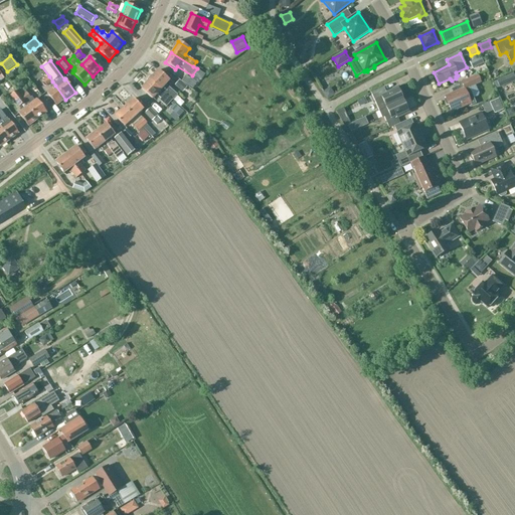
[(159,70),(150,80),(170,99),(172,101),(177,96),(165,84),(169,80),(159,70)]
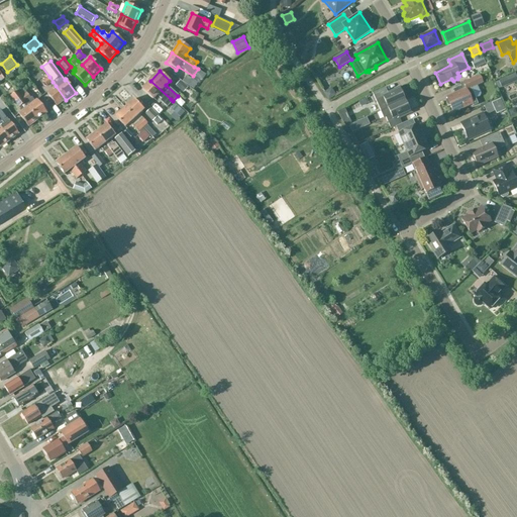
[(516,77),(515,74),(499,81),(502,89),(516,81),(516,77)]
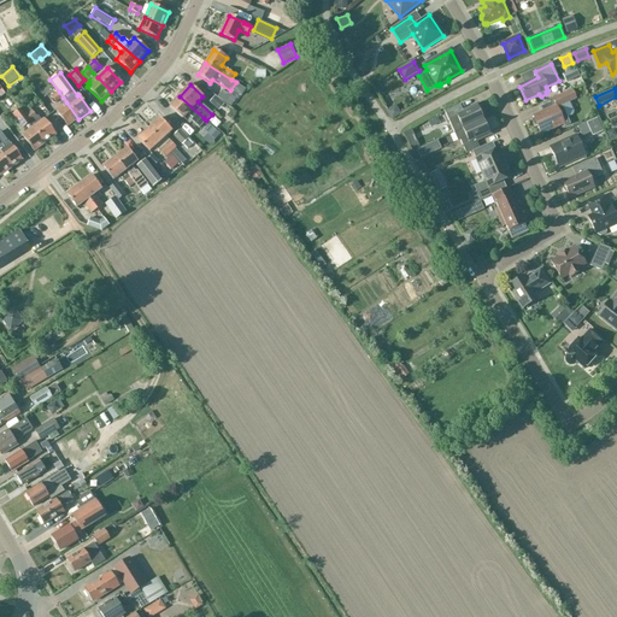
[(538,127),(541,135),(563,124),(565,127),(570,124),(566,116),(562,118),(560,115),(565,112),(562,106),(576,99),(571,89),(553,99),(556,106),(533,117),(534,119),(533,122),(535,125),(538,127)]
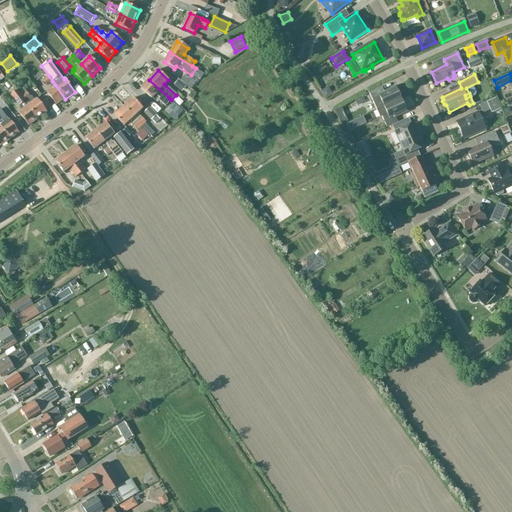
[(47,85),(52,81),(49,76),(43,80),(47,85)]
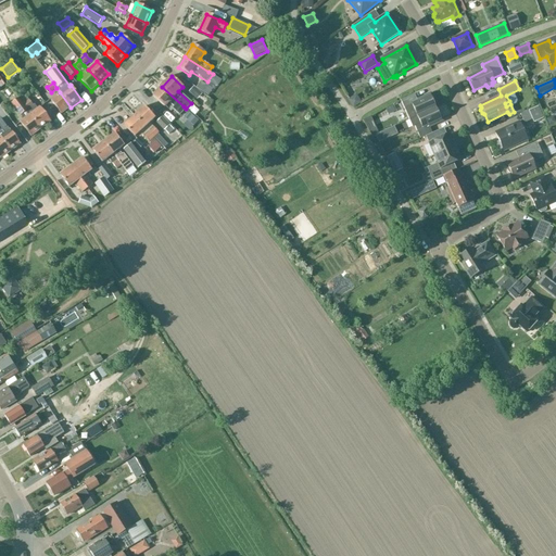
[(193,86),(189,92),(198,99),(202,93),(193,86)]
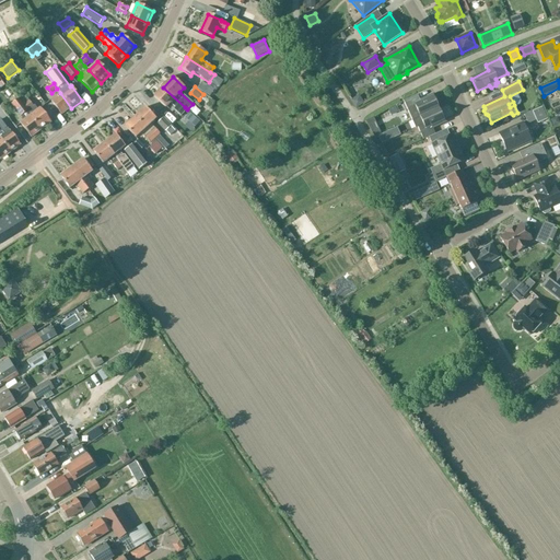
[(185,107),(163,88),(154,97),(165,108),(171,102),(175,106),(173,108),(182,116),(187,109),(185,107)]
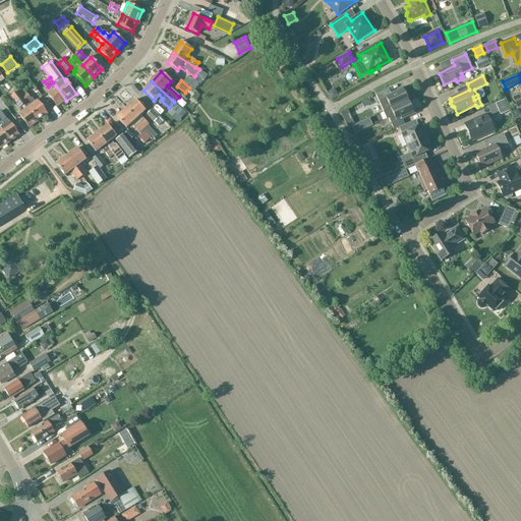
[(57,107),(66,101),(56,87),(47,94),(57,107)]
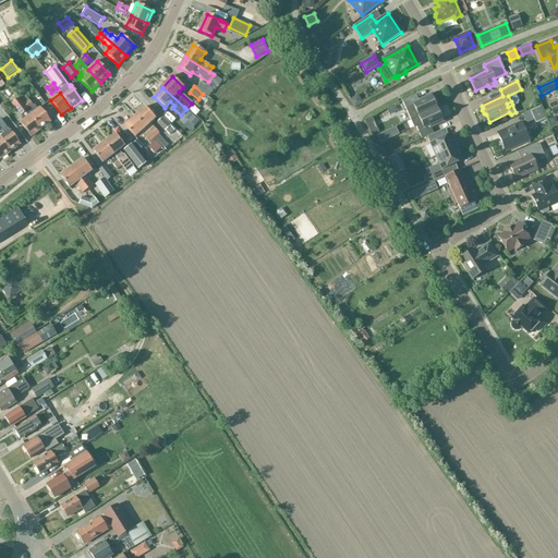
[(402,101),(408,114),(411,120),(437,109),(434,104),(436,102),(433,94),(419,100),(416,95),(402,101)]
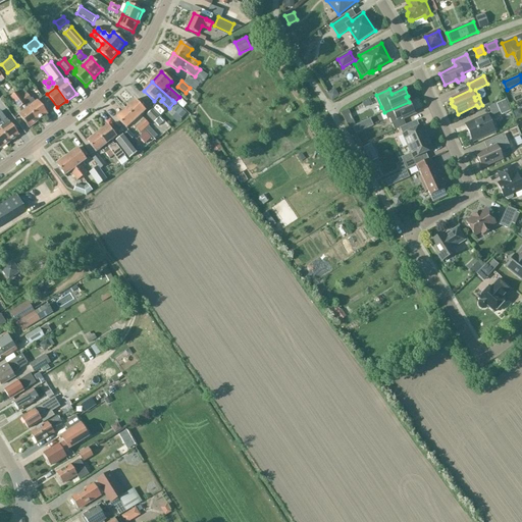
[(18,94),(39,121),(48,114),(38,101),(36,103),(33,98),(31,99),(28,94),(28,95),(24,91),(19,95),(18,94)]
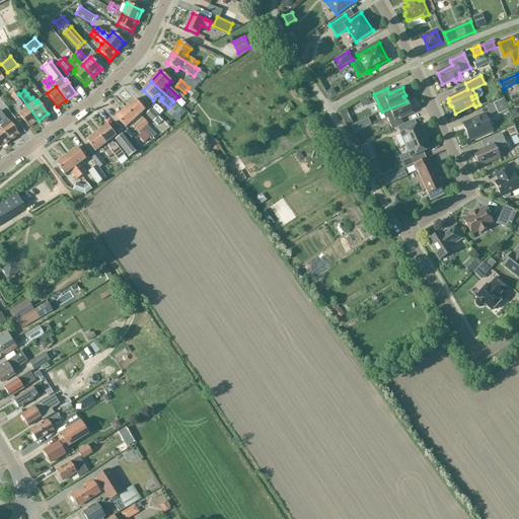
[(19,115),(29,128),(39,121),(18,93),(12,98),(15,102),(20,109),(20,114),(19,115)]
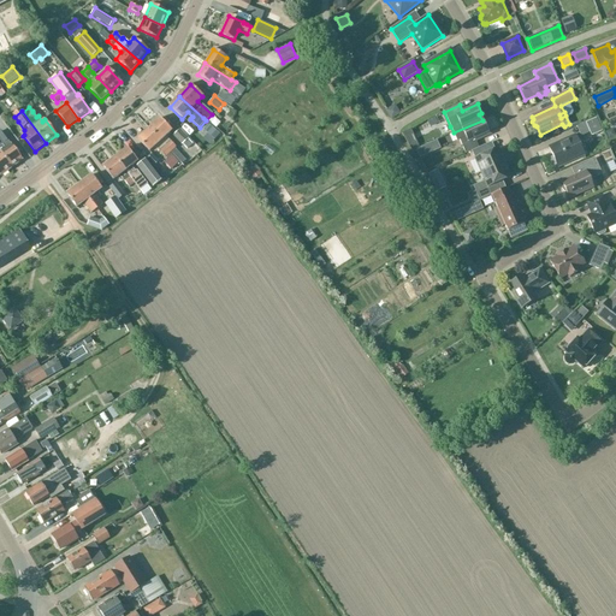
[(160,118),(149,129),(171,152),(176,147),(166,136),(172,131),(160,118)]
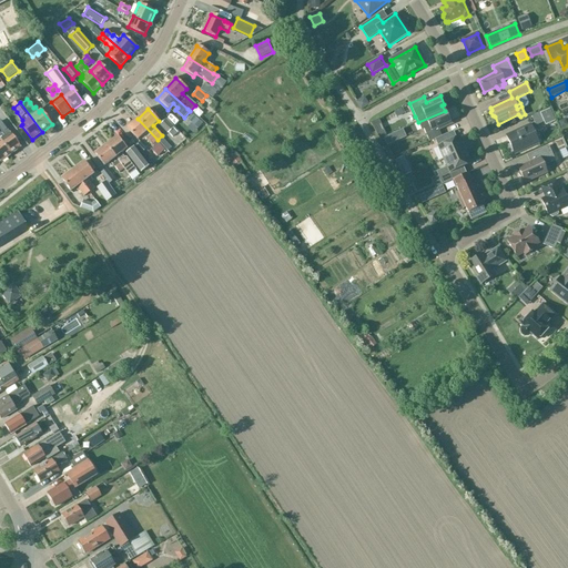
[(550,109),(531,117),(535,123),(545,119),(547,125),(556,122),(550,109)]
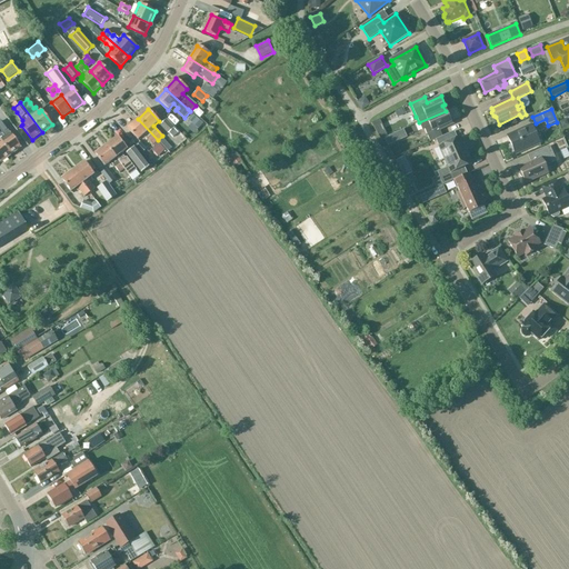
[(448,117),(446,111),(419,122),(422,131),(425,130),(430,142),(442,137),(439,130),(453,125),(450,116),(448,117)]
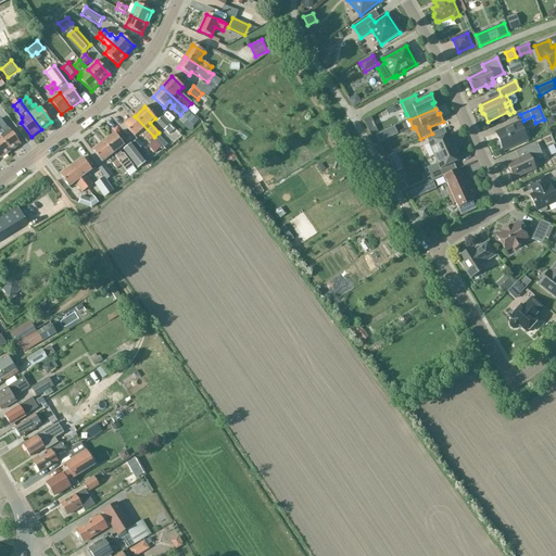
[(124,126),(135,137),(140,131),(150,142),(153,138),(154,137),(135,116),(124,126)]
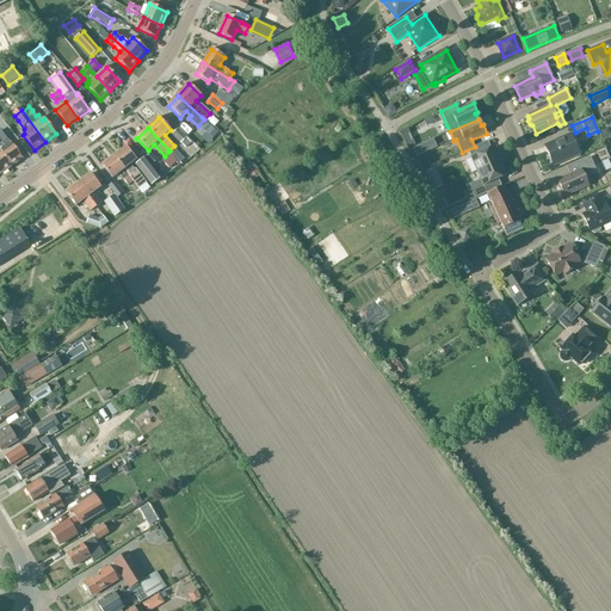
[(178,129),(173,134),(186,148),(191,143),(178,129)]
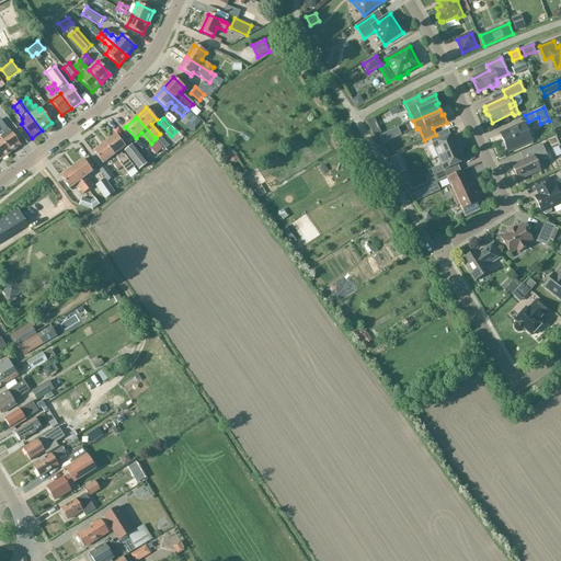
[(0,121),(0,138),(11,153),(21,146),(10,132),(9,133),(0,121)]
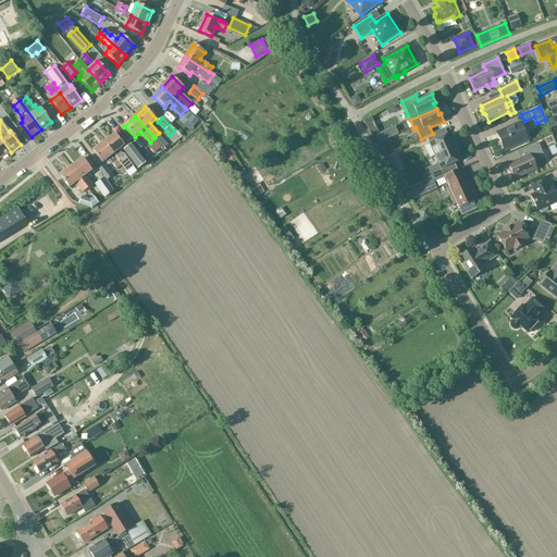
[(520,123),(496,134),(500,141),(498,143),(497,146),(498,149),(502,150),(504,149),(504,151),(528,140),(520,123)]
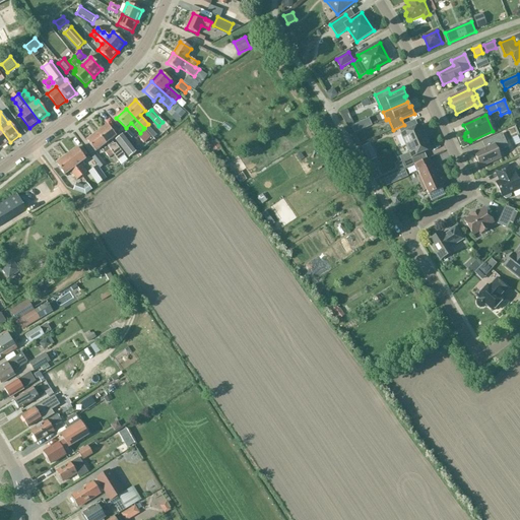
[(347,128),(353,125),(350,118),(343,121),(347,128)]
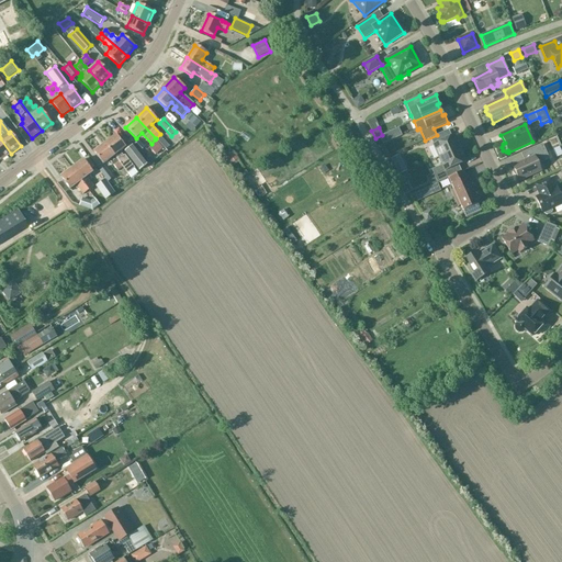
[(430,138),(439,158),(460,148),(453,136),(448,138),(445,132),(430,138)]
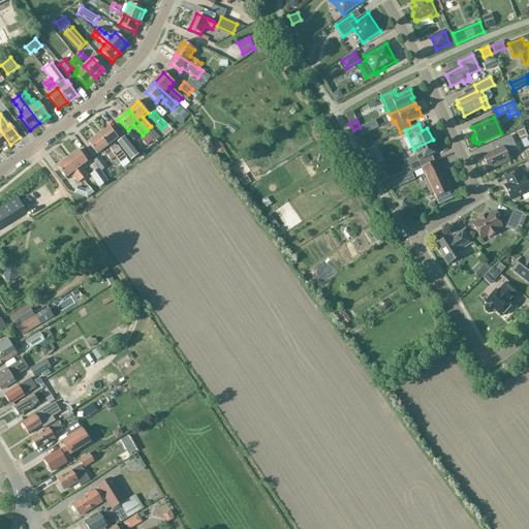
[(99,135),(116,157),(120,163),(126,158),(118,147),(117,148),(113,144),(118,139),(109,128),(99,135)]
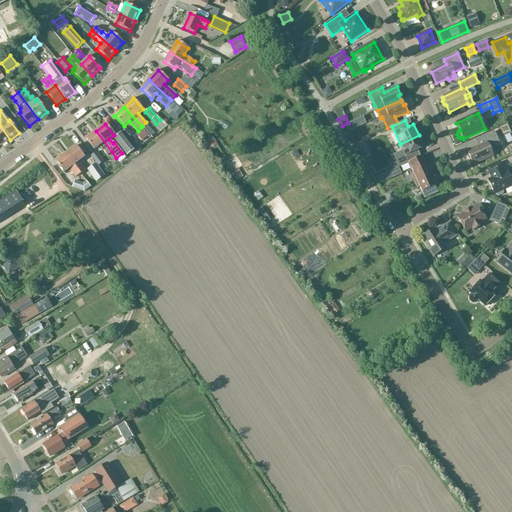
[(0,145),(1,147),(10,140),(0,126),(0,145)]
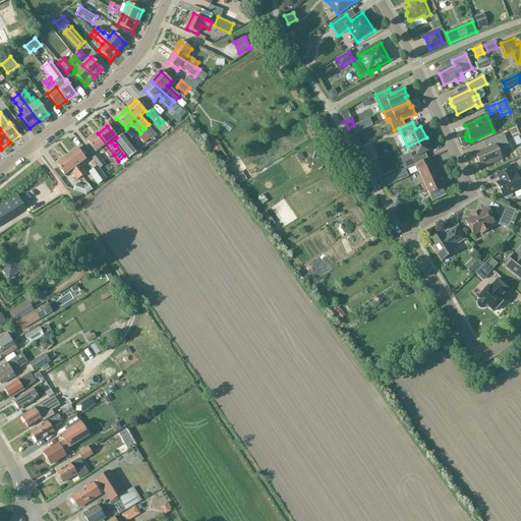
[(152,137),(143,129),(140,133),(141,135),(139,137),(145,143),(152,137)]
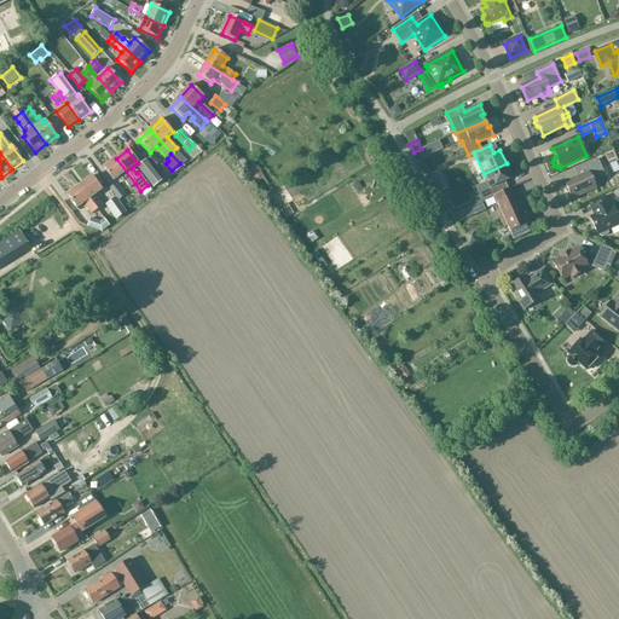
[(152,155),(148,160),(154,168),(160,162),(152,155)]
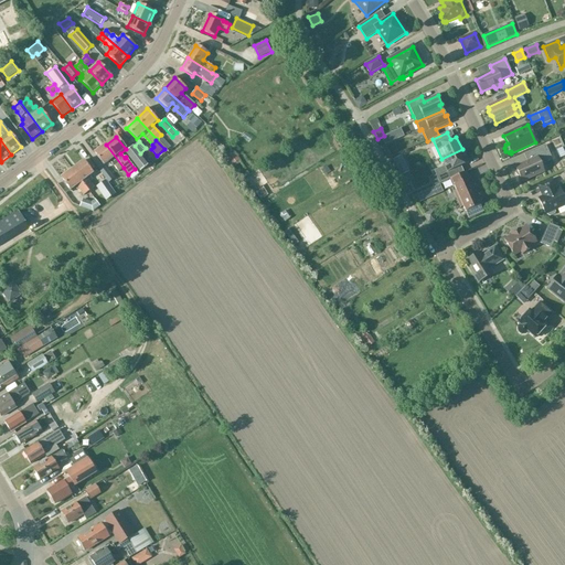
[(118,172),(124,168),(106,145),(94,153),(104,166),(109,161),(118,172)]
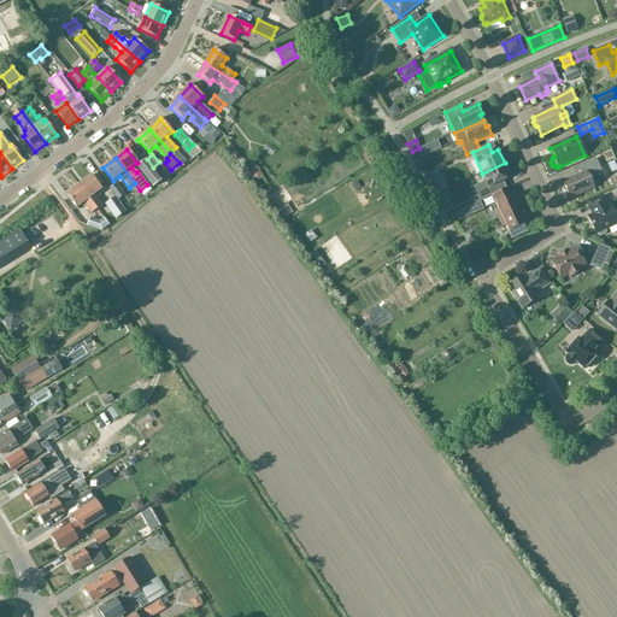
[(580,176),(563,183),(563,184),(563,188),(564,191),(568,193),(570,199),(594,188),(589,178),(603,172),(595,159),(576,168),(580,176)]
